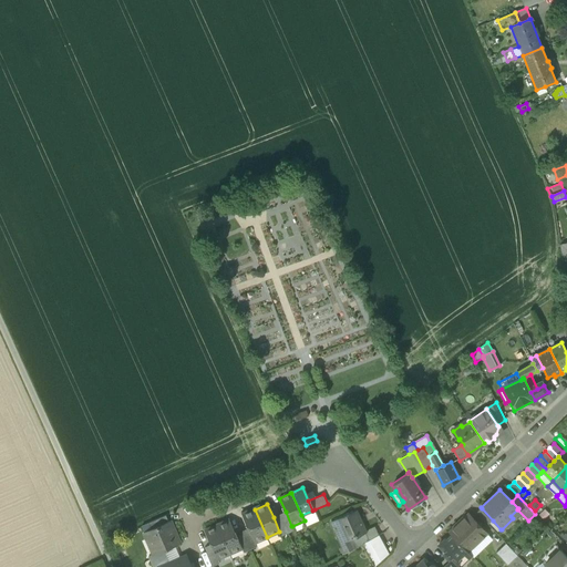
[(476,513),(488,525),(490,524),(493,521),(482,508),(476,513)]
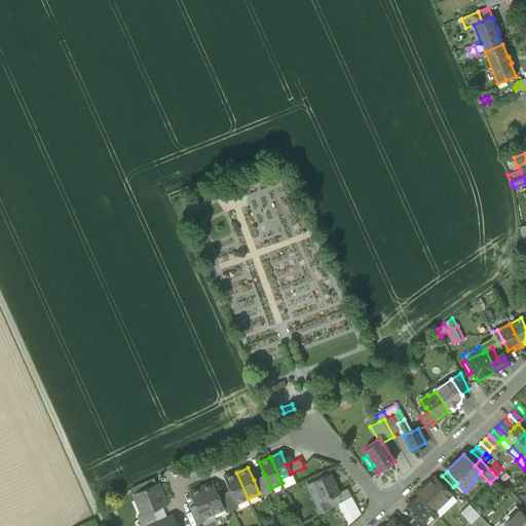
[(236,503),(248,498),(236,473),(224,478),(230,490),(236,503)]
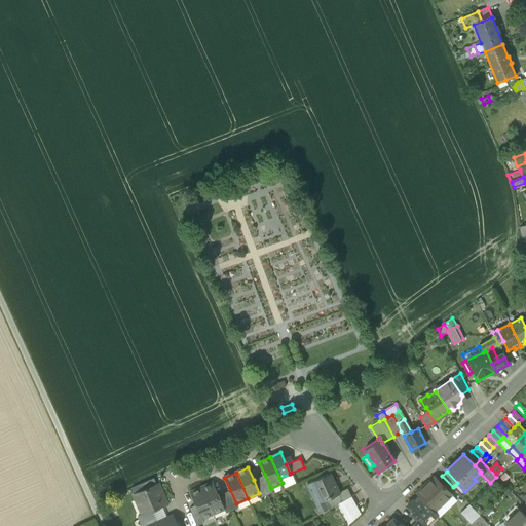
[(290,474),(279,478),(283,483),(285,489),(296,484),(292,473),(290,474)]
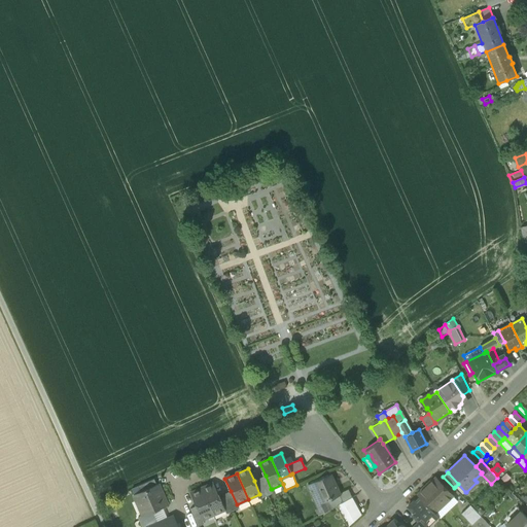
[(506,473),(501,479),(505,483),(511,478),(506,473)]
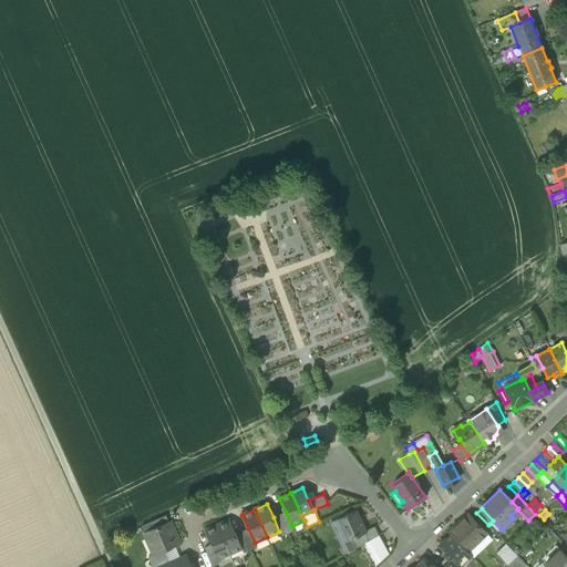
[(286,512),(279,515),(274,517),(279,532),(280,536),(287,533),(294,531),(292,526),(291,526),(286,512)]
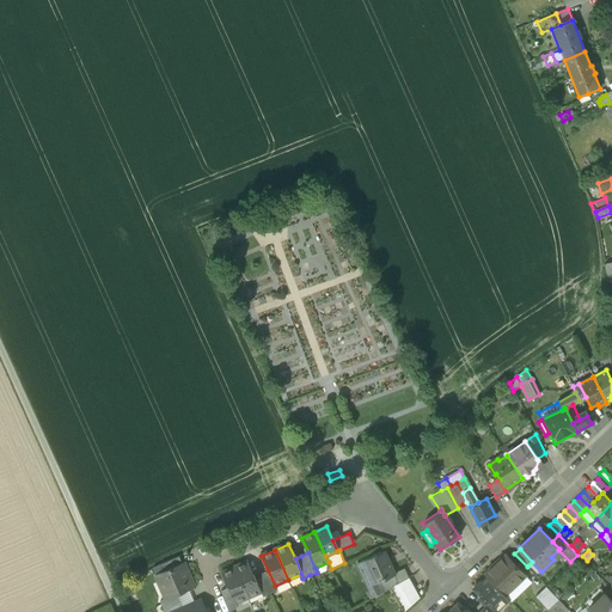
[(363,562),(374,583),(375,582),(393,574),(395,574),(385,552),(363,562)]
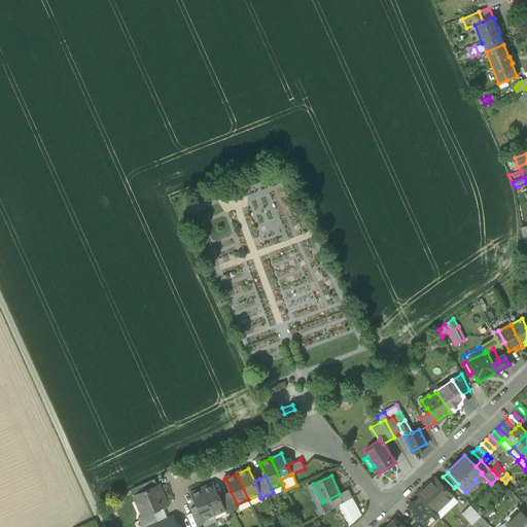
[(435,478),(426,487),(444,504),(453,496),(435,478)]
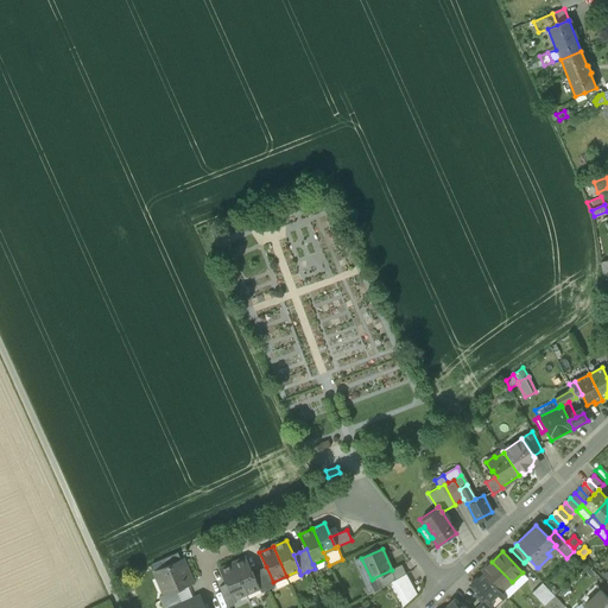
[(159,561),(162,568),(181,559),(178,552),(159,561)]
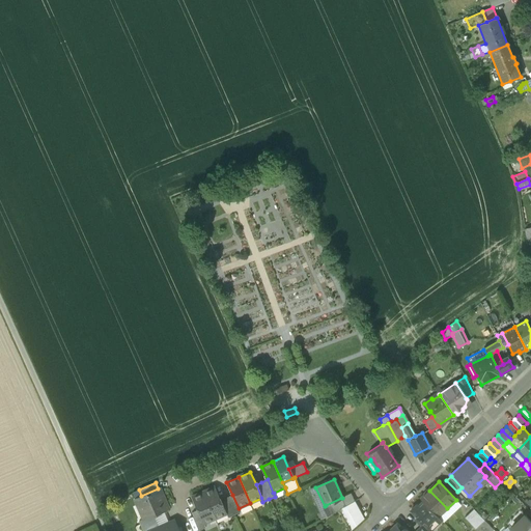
[(215,486),(203,492),(215,519),(226,513),(227,513),(221,500),(215,486)]
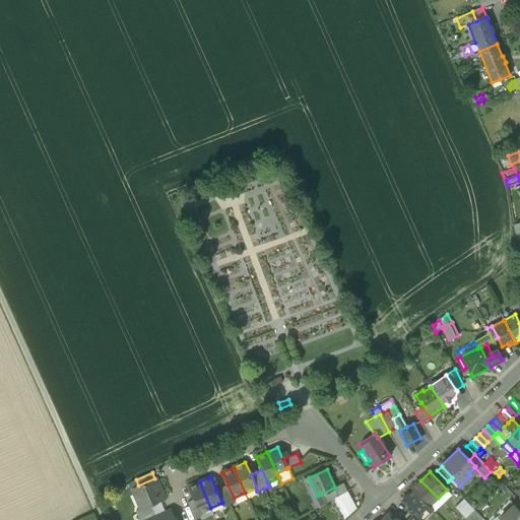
[(318,496),(309,477),(303,480),(315,508),(323,505),(319,495),(318,496)]
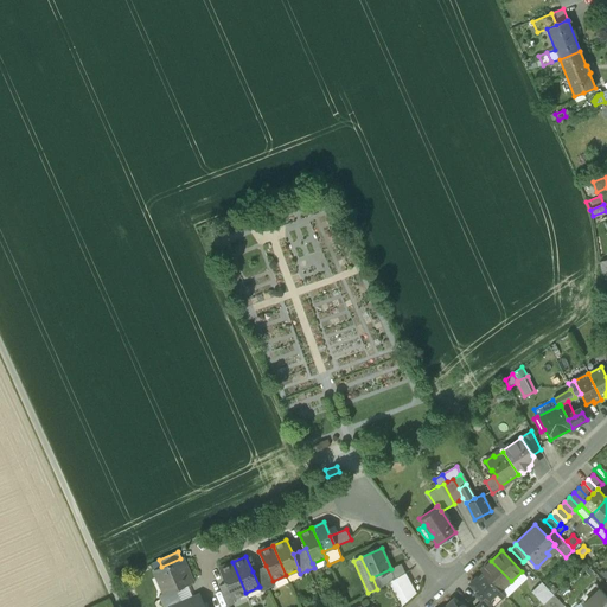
[(536,567),(528,557),(524,561),(532,570),(536,567)]
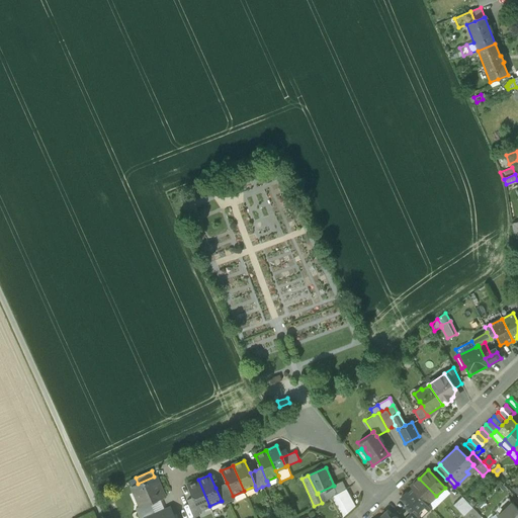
[(141,507),(150,503),(160,499),(164,497),(156,477),(154,477),(138,484),(135,486),(140,497),(137,499),(141,507)]
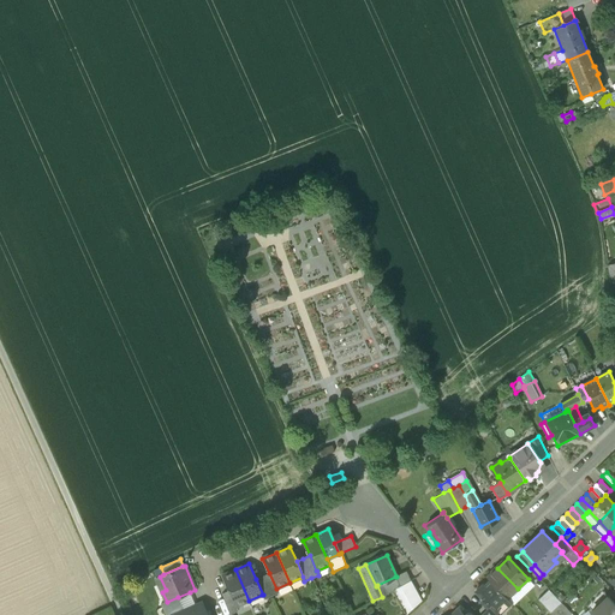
[(488,578),(489,579),(507,598),(518,589),(497,568),(488,578)]
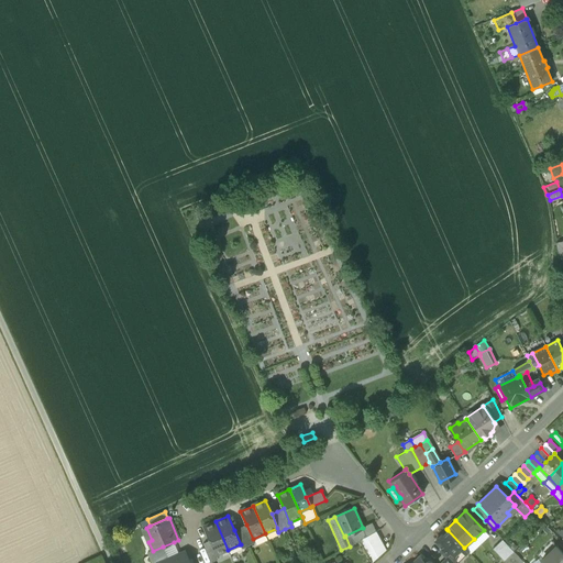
[(217,555),(228,550),(216,521),(203,527),(209,541),(216,555),(217,555)]
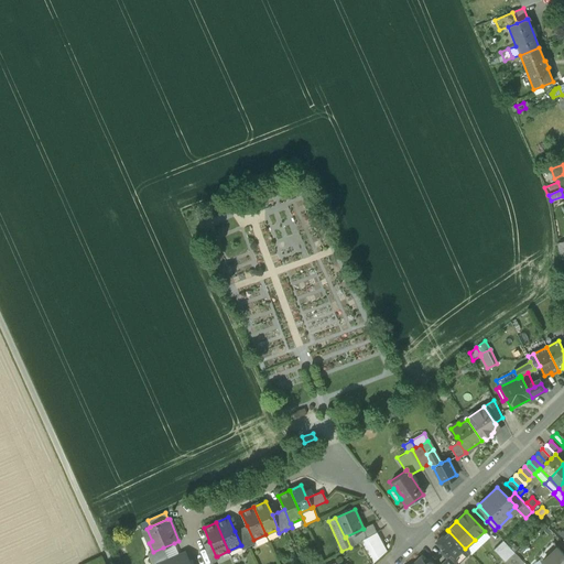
[(372,524),(364,529),(362,529),(367,539),(377,533),(372,524)]
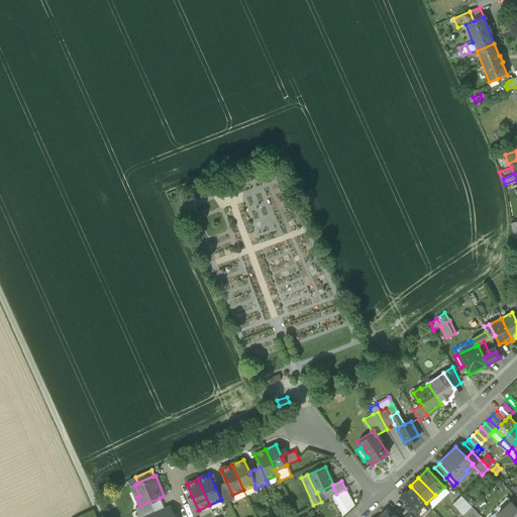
[(226,482),(220,485),(215,487),(221,500),(220,500),(222,504),(228,501),(234,499),(232,495),(226,482)]
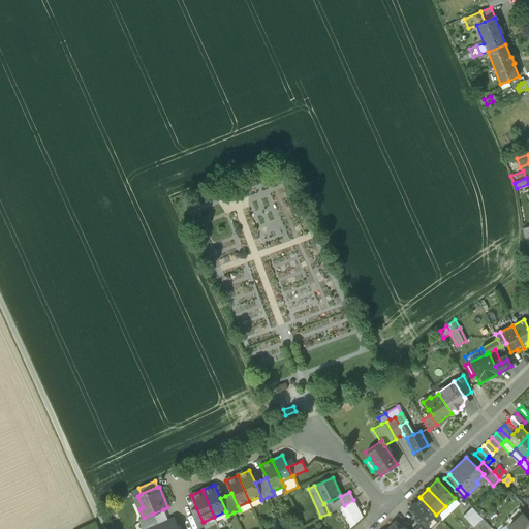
[(143,507),(137,496),(134,497),(139,509),(143,507)]
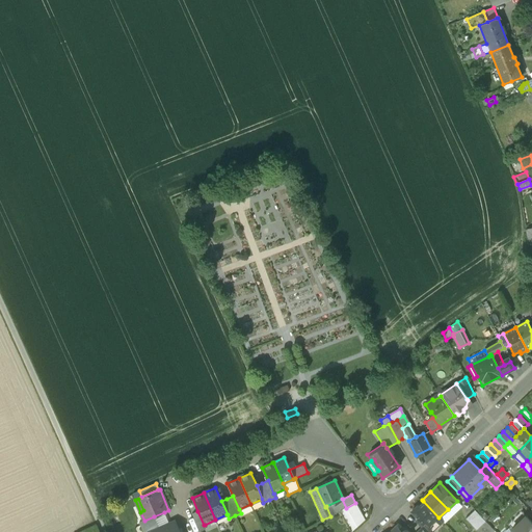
[(330,516),(340,511),(346,508),(342,499),(326,506),(330,516)]
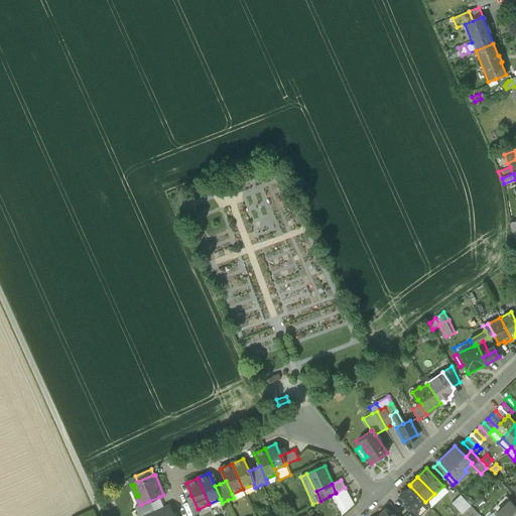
[(426,504),(425,502),(410,486),(399,497),(404,502),(404,503),(403,505),(407,509),(410,509),(410,508),(415,514),(426,504)]
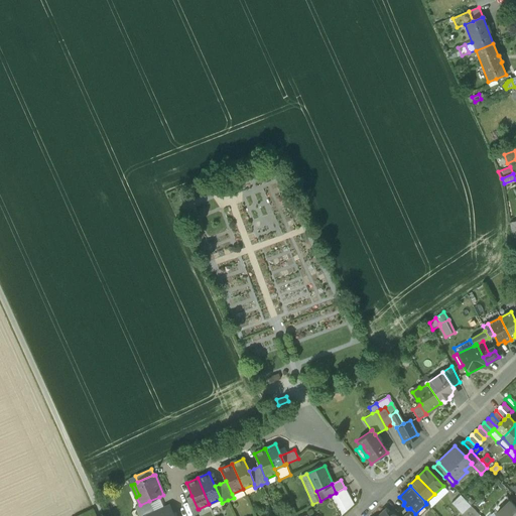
[(345,488),(336,493),(330,496),(340,515),(341,515),(354,504),(345,488)]
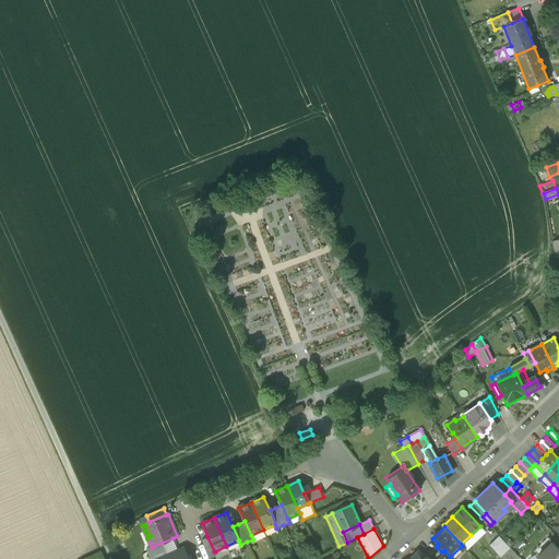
[(489,545),(500,557),(510,548),(499,536),(489,545)]
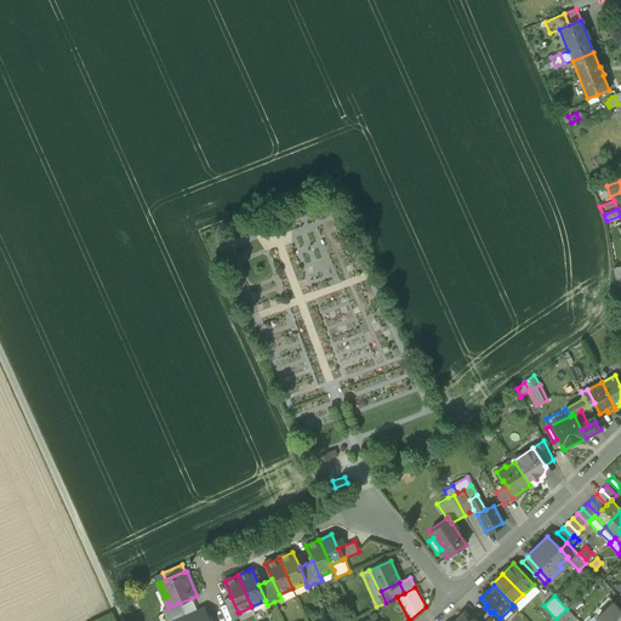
[(224,600),(233,620),(240,616),(239,613),(238,613),(231,597),(224,600)]
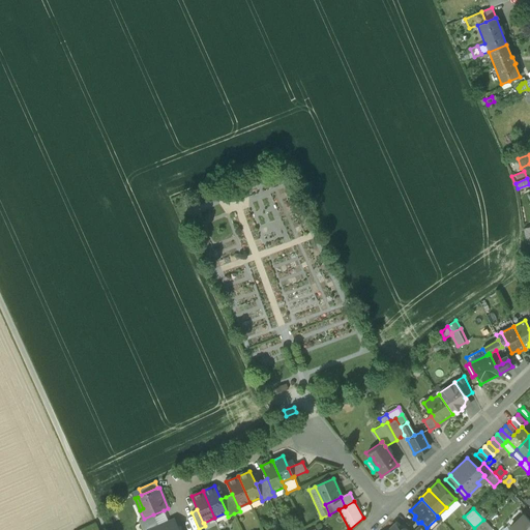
[(155,520),(156,520),(166,516),(164,510),(153,514),(155,520)]
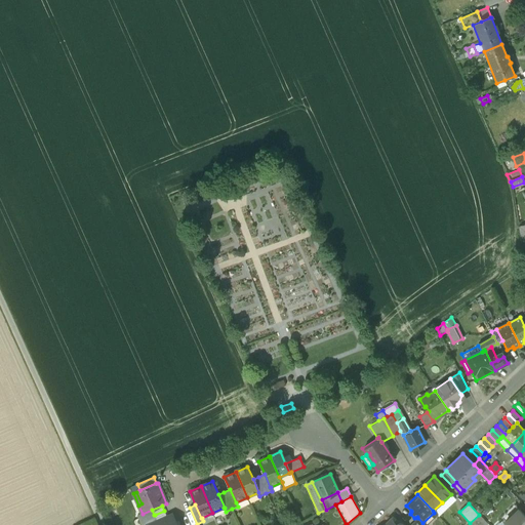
[(137,516),(140,521),(154,515),(152,510),(143,514),(137,516)]
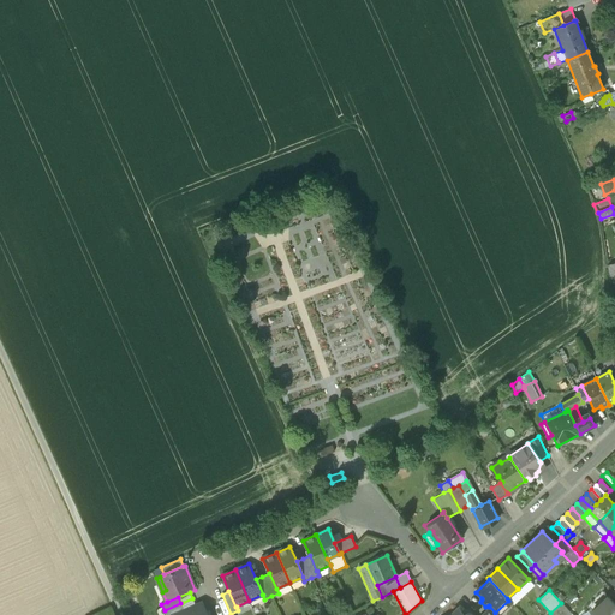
[(196,605),(192,598),(181,603),(184,609),(184,610),(196,605)]
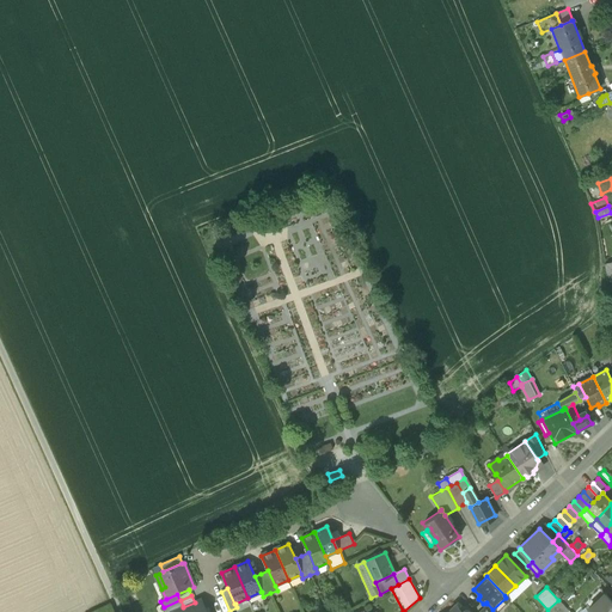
[(588,611),(611,611),(611,600),(607,597),(599,604),(597,601),(588,611)]
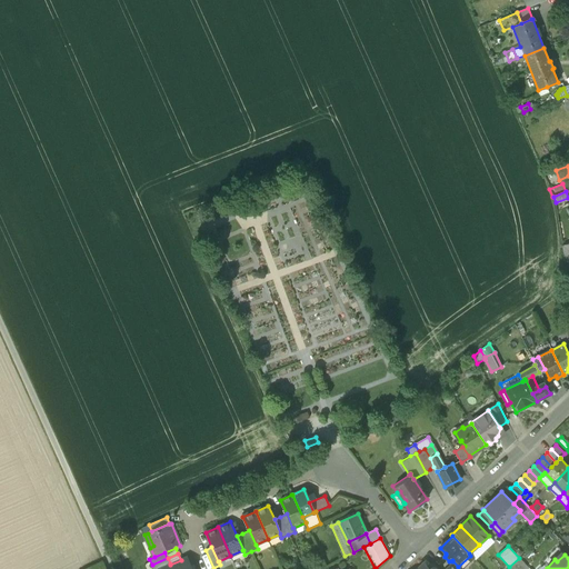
[(461,568),(473,558),(470,556),(458,567),(460,568),(461,568)]
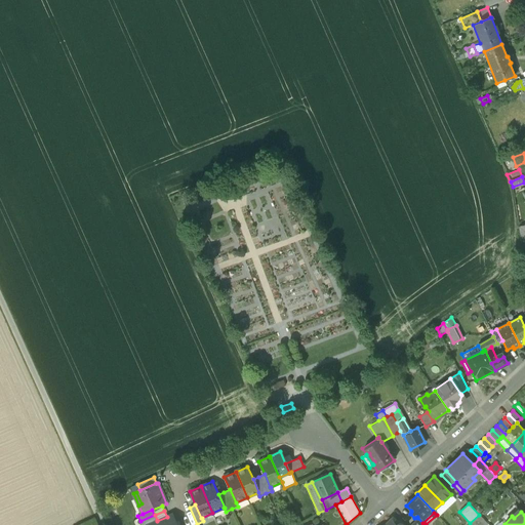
[(177,524),(172,514),(167,517),(157,521),(148,524),(177,524)]
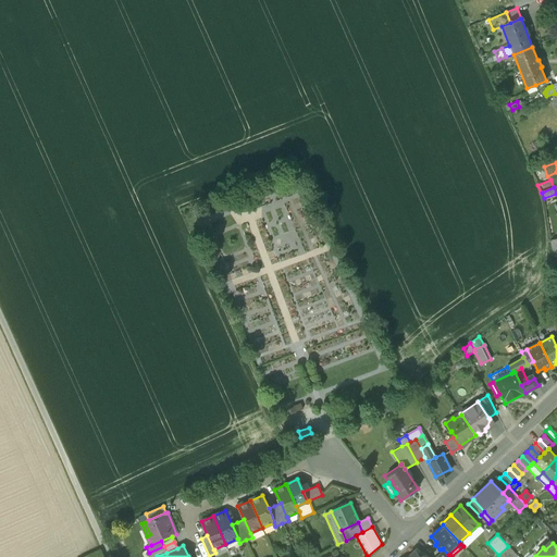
[(164,546),(163,546),(149,553),(150,556),(155,556),(166,552),(164,546)]
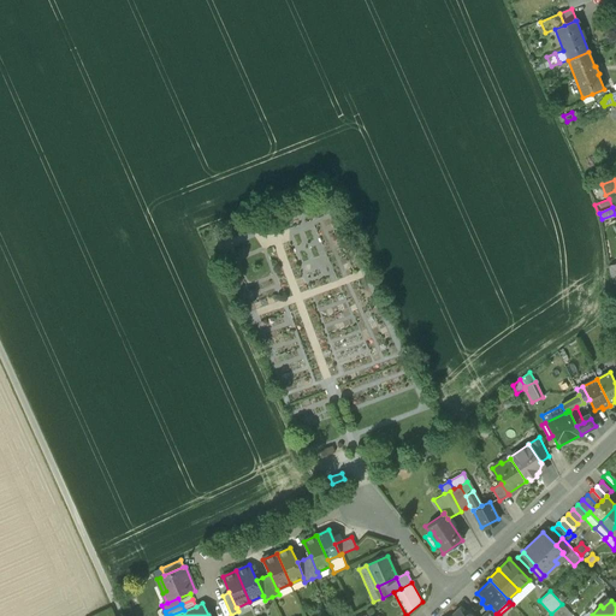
[(570,615),(573,615),(562,604),(551,614),(554,615),(570,615)]
